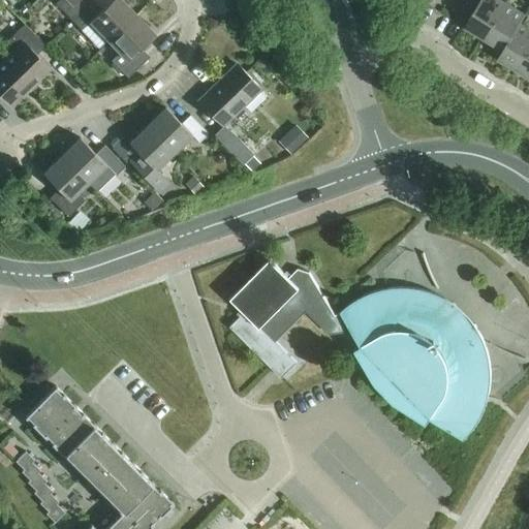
[(60,0),(56,4),(72,22),(94,0),(93,0),(60,0)]
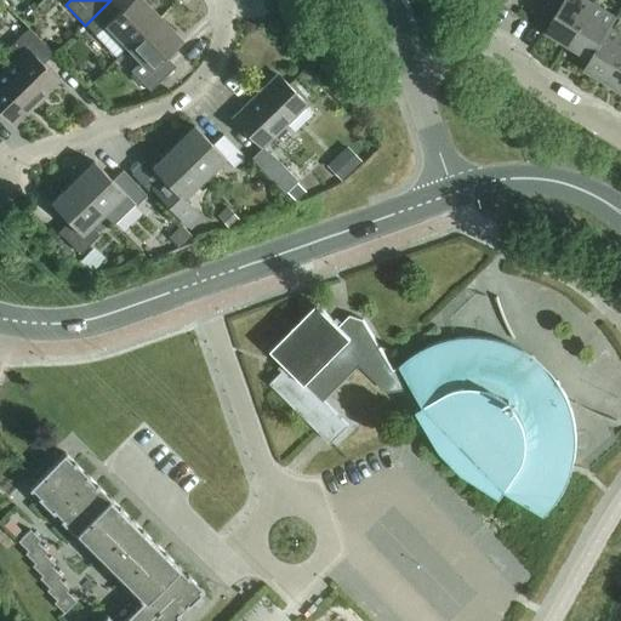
[(126,47),(127,49),(159,18),(141,0),(131,0),(120,11),(110,0),(85,26),(109,50),(108,53),(112,57),(115,57),(126,47)]
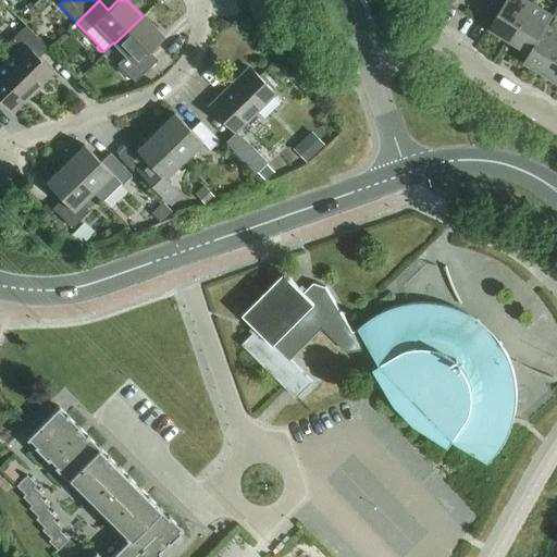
[(490,28),(510,40),(532,3),(525,0),(491,0),(490,1),(491,2),(487,7),(498,14),(490,28)]
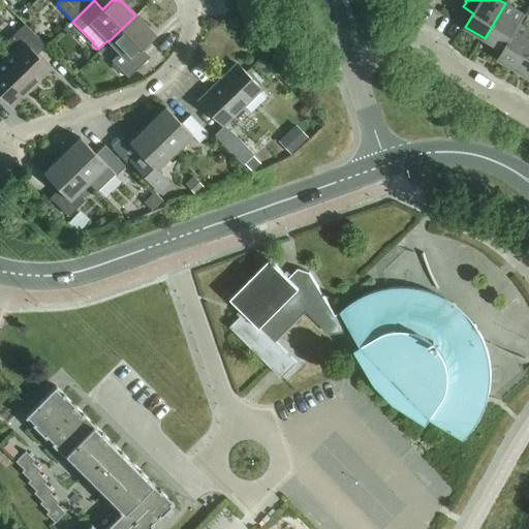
[(485,38),(503,50),(503,51),(520,24),(525,16),(505,3),(485,38)]
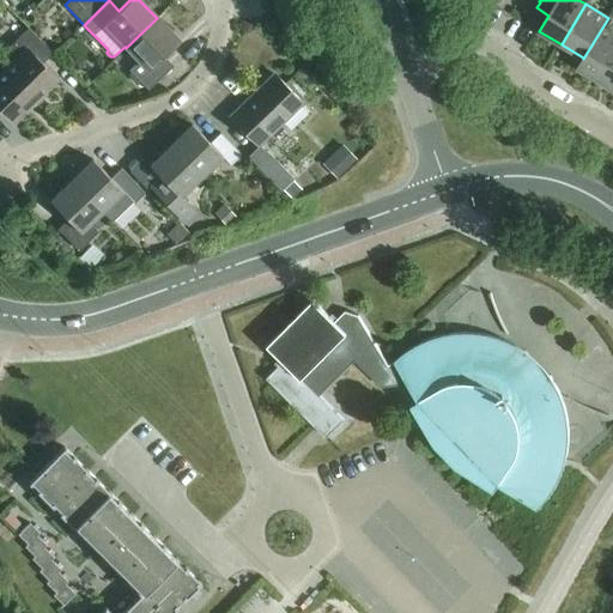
[(157,18),(126,48),(139,61),(128,71),(147,91),(173,66),(163,56),(178,41),(157,18)]
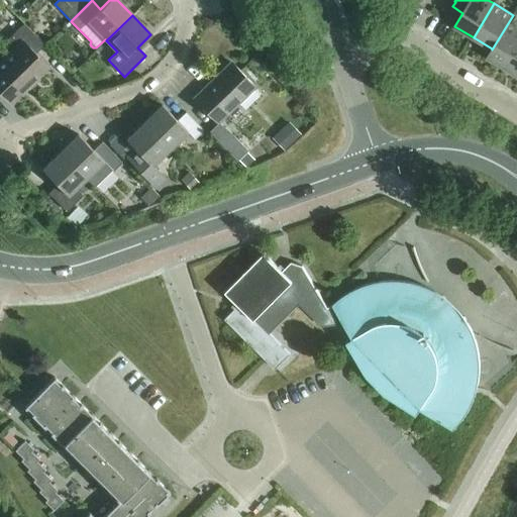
[(487,58),(506,69),(516,49),(516,28),(508,23),(492,49),(492,48),(487,58)]
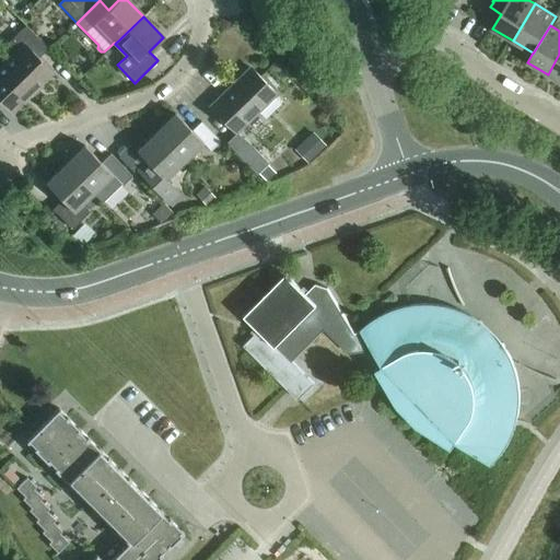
[(16,54),(4,66),(32,93),(51,73),(38,59),(48,49),(25,26),(7,44),(16,54)]
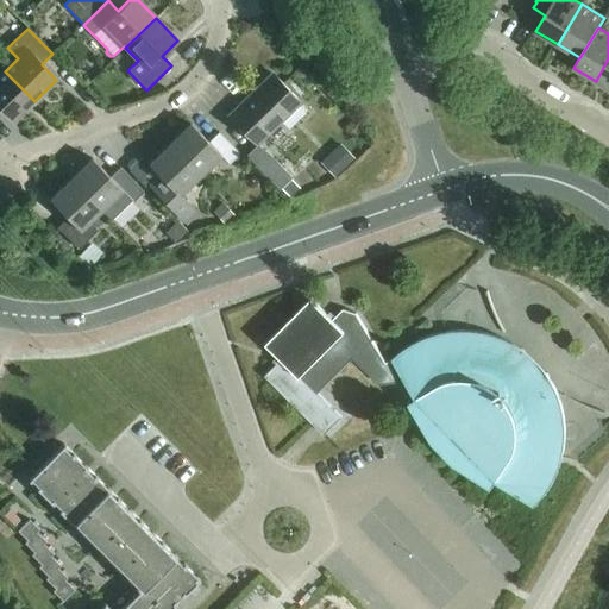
[(608,58),(596,81),(608,88),(608,58)]
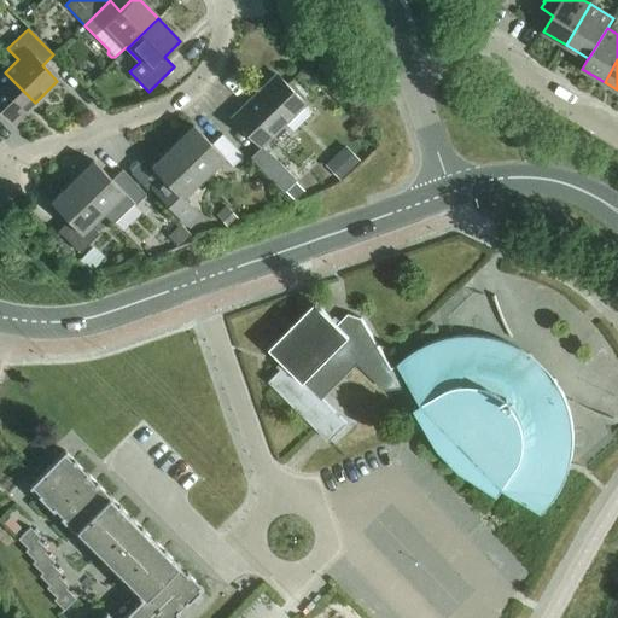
[(35,103),(5,73),(0,76),(0,112),(12,126),(35,103)]
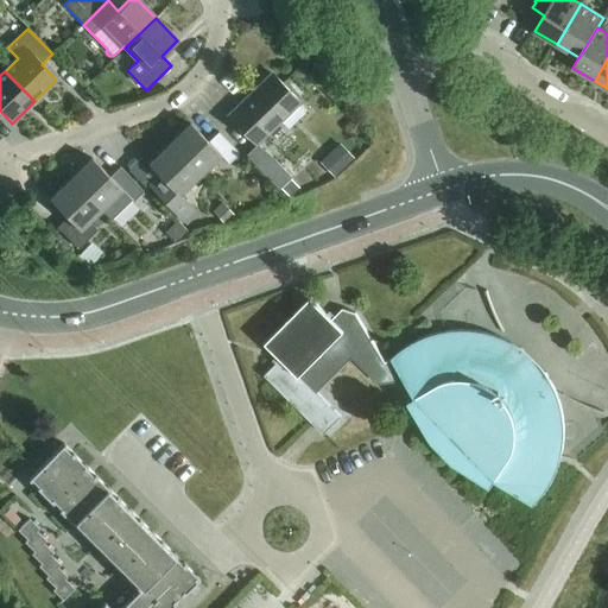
[(227,115),(257,146),(299,105),(271,74),(227,115)]
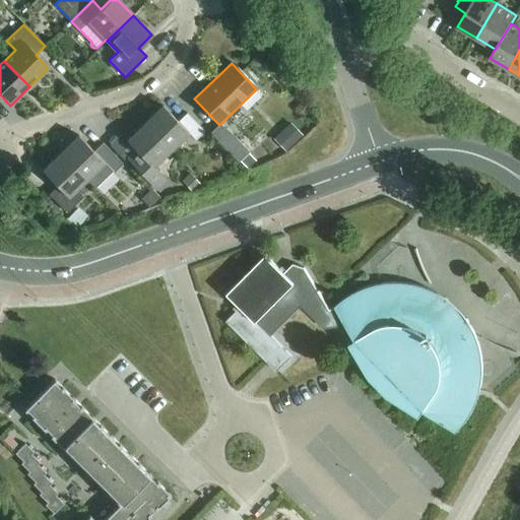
[(163,107),(144,124),(170,150),(188,133),(195,141),(204,132),(186,114),(178,122),(163,107)]
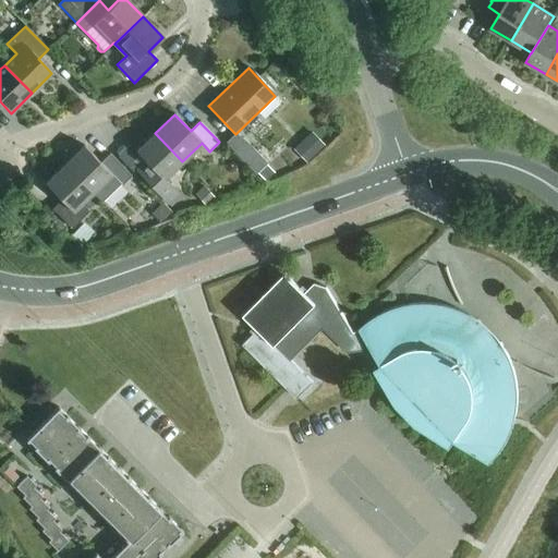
[(182,161),(155,133),(135,152),(145,160),(135,170),(168,203),(177,194),(164,180),(182,161)]
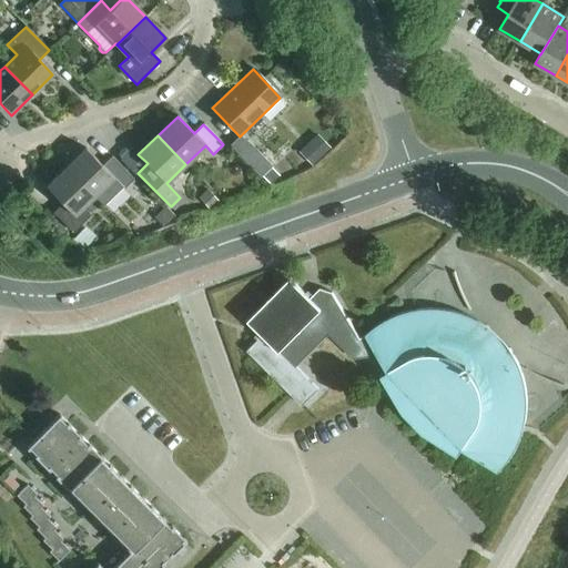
[(328,149),(316,137),(307,145),(320,158),(328,149)]
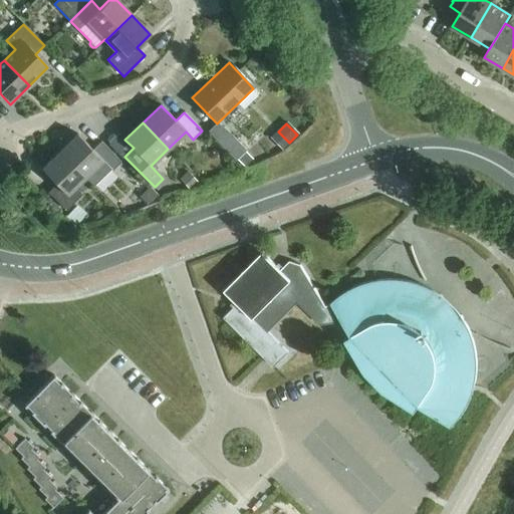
[(214,138),(236,161),(246,151),(224,127),(214,138)]
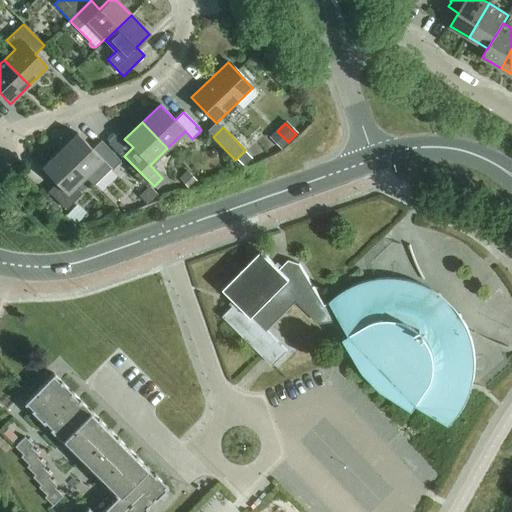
[(77,134),(59,151),(84,177),(93,186),(110,169),(112,171),(120,162),(100,141),(92,150),(77,134)]
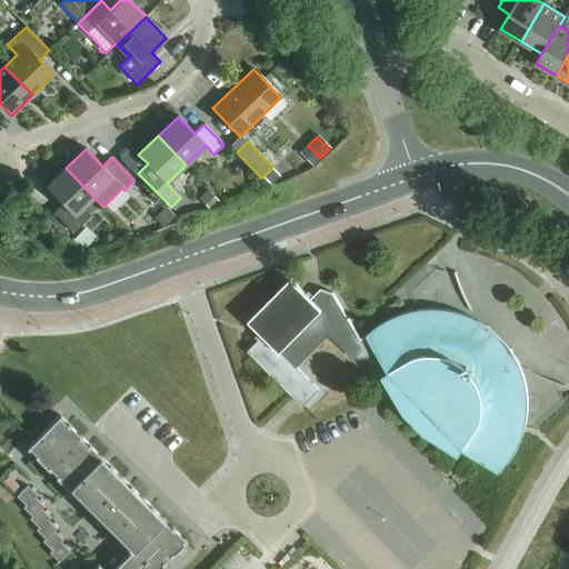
[(93,197),(66,168),(46,187),(62,205),(53,213),(72,233),(91,216),(82,208),(93,197)]
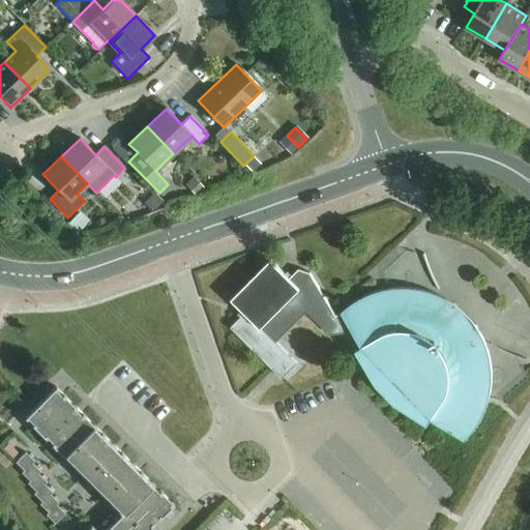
[(205,189),(194,177),(185,185),(197,197),(205,189)]
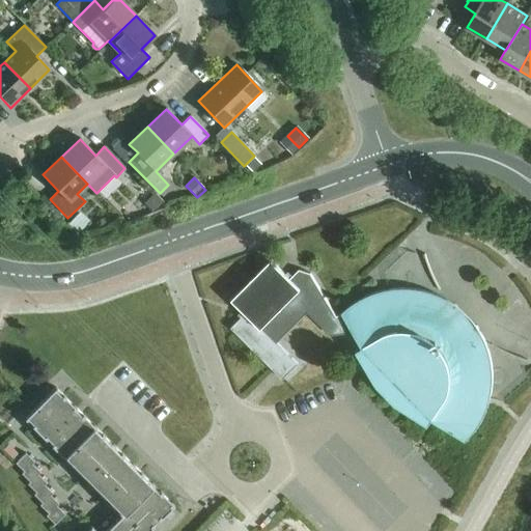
[(151,213),(162,203),(154,194),(143,204),(151,213)]
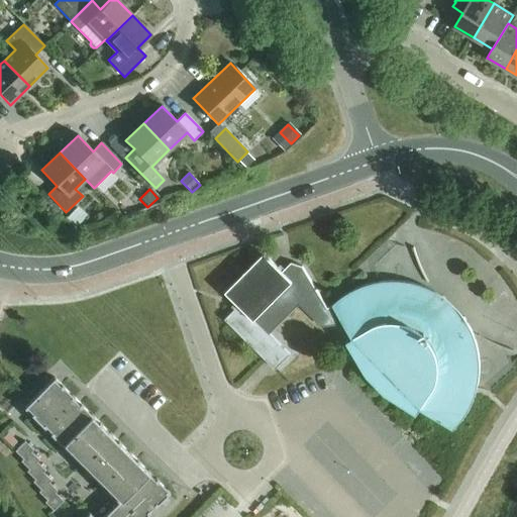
[(66,218),(76,228),(87,216),(78,207),(66,218)]
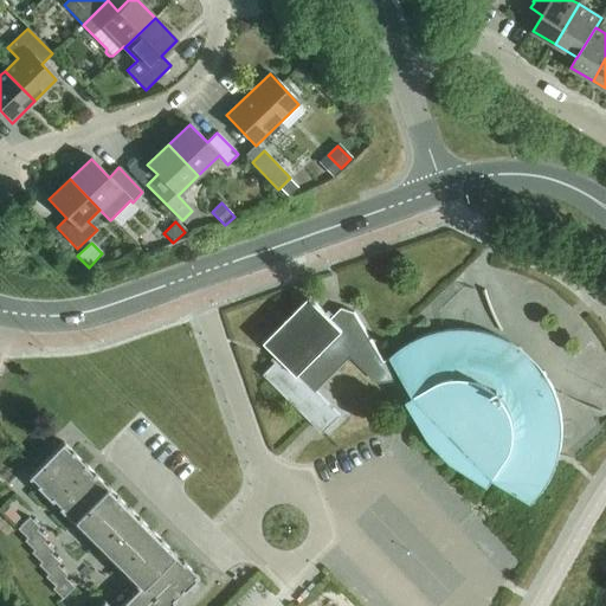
[(309,297),(287,320),(320,353),(321,353),(342,331),(358,347),(368,339),(384,363),(385,362),(354,313),(341,308),(330,318),(309,297)]
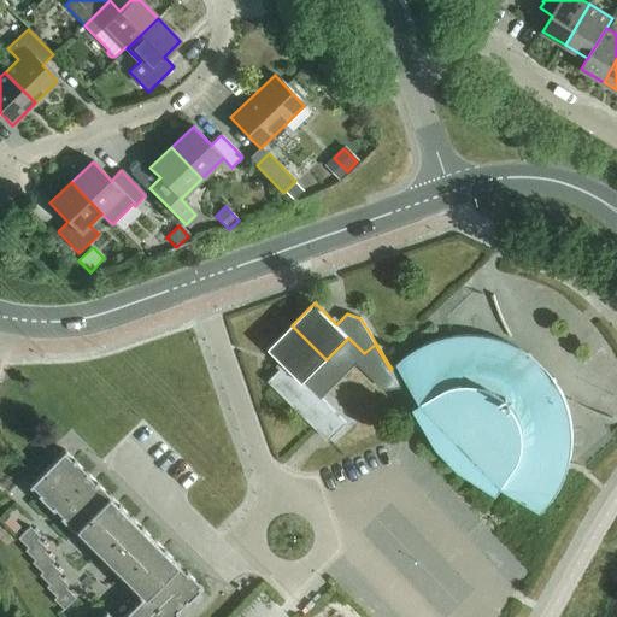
[(325,359),(292,325),(269,348),(285,364),(268,381),(328,441),(346,423),(304,382),(313,371),(328,381),(339,371),(327,359),(325,359)]
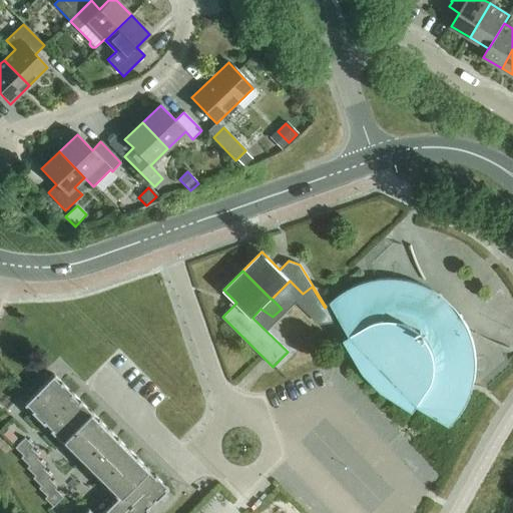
[(350,336),(344,340),(364,373),(381,391),(414,412),(417,406),(450,427),(455,422),(457,418),(459,416),(462,412),(464,409),(466,405),(467,402),(469,399),(470,395),(472,391),(473,386),(475,379),(476,371),(476,363),(475,356),(474,348),(472,341),(470,334),(467,327),(463,320),(459,314),(454,308),(448,302),(442,297),(436,293),(430,289),(423,286),(415,283),(408,281),(400,280),(393,279),(385,279),(378,280),(370,282),(363,284),(356,286),(349,290),(342,294),(336,298),(330,303),(350,336)]
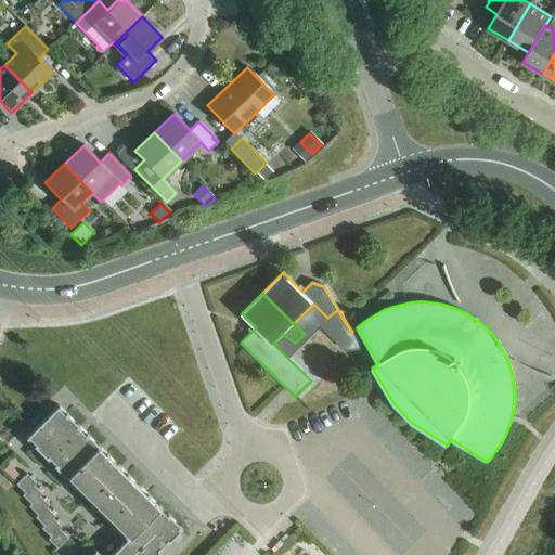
[(25,438),(127,540),(111,554),(99,554),(95,551),(90,554),(155,554),(182,529),(57,405),(25,438)]
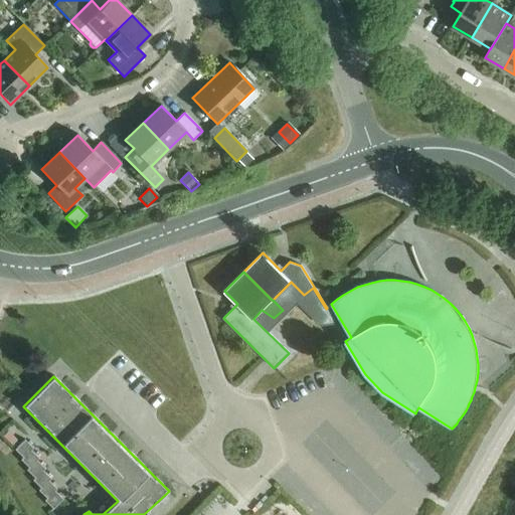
[(14,451),(22,459),(23,459),(31,451),(33,449),(24,441),(14,451)]
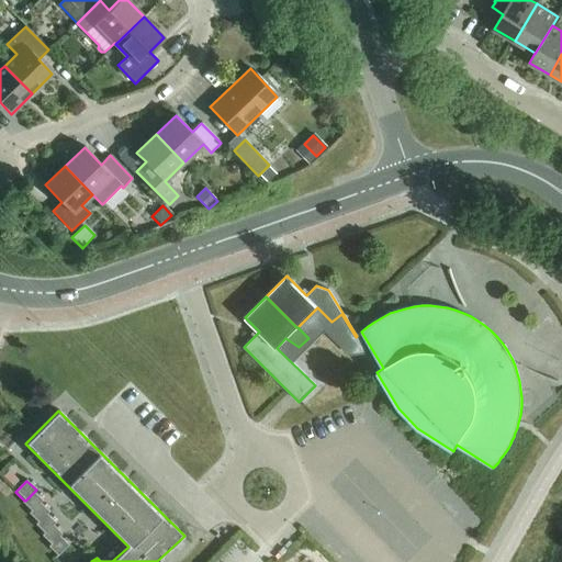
[(22,503),(31,512),(40,503),(41,503),(43,501),(34,492),(25,501),(24,501),(22,503)]
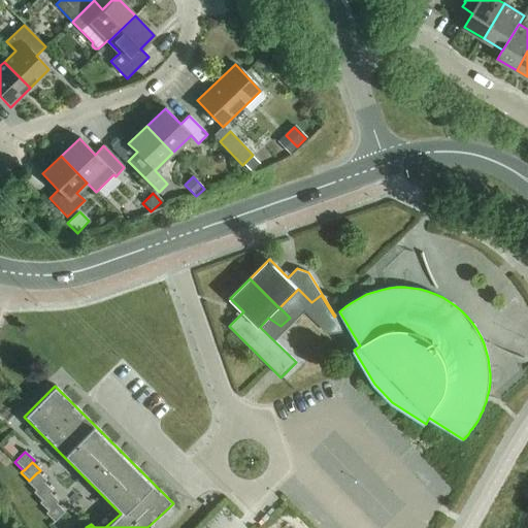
[(27,483),(35,491),(36,491),(43,483),(44,483),(46,481),(38,472),(37,472),(29,481),(27,483)]
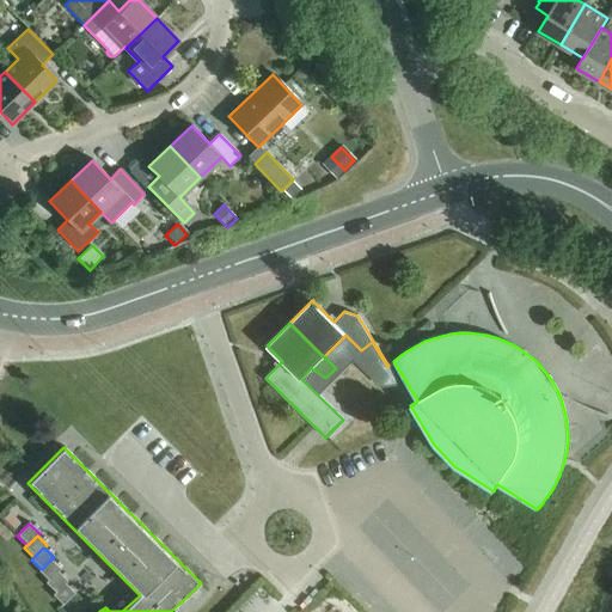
[(38,571),(48,581),(57,571),(57,573),(60,570),(51,560),(50,560),(42,569),(41,569),(38,571)]
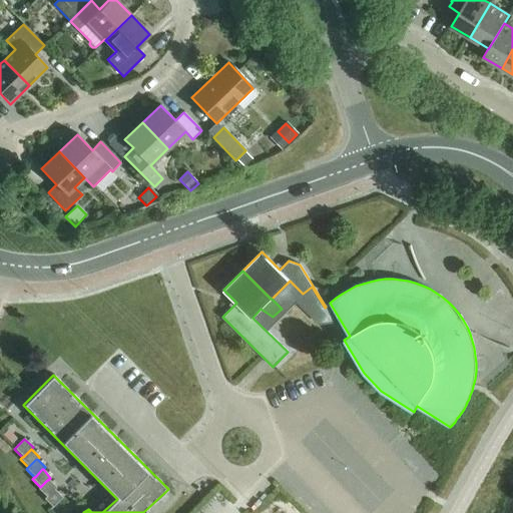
[(38,489),(46,497),(54,489),(55,490),(57,488),(48,480),(48,479),(40,487),(38,489)]
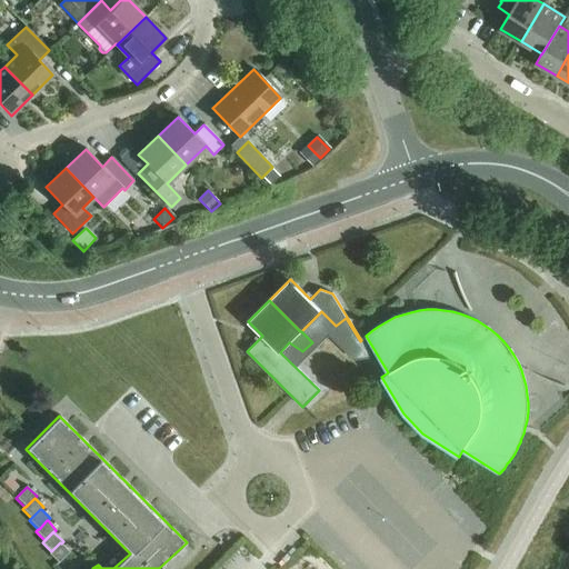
[(51,551),(49,553),(59,563),(69,552),(61,543),(60,542),(51,551)]
